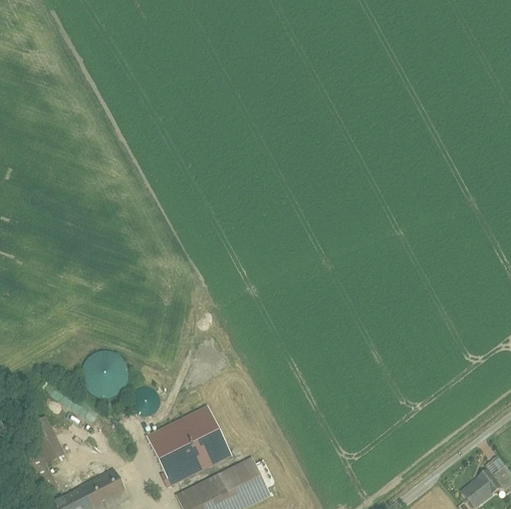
[(122,390),(126,384),(130,376),(130,368),(126,360),(121,354),(115,350),(107,348),(99,349),(92,352),(86,357),(82,364),(81,372),(82,380),(86,388),(92,393),(99,396),(107,397),(115,395),(122,390)]
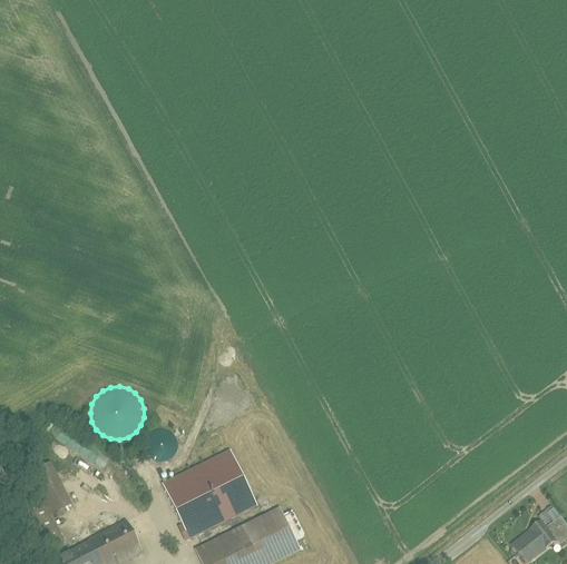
[(170,451),(174,447),(175,442),(175,437),(174,432),(170,428),(166,425),(160,424),(156,425),(150,426),(147,431),(145,435),(144,439),(145,445),(147,449),(152,453),(156,455),(162,455),(166,454),(170,451)]
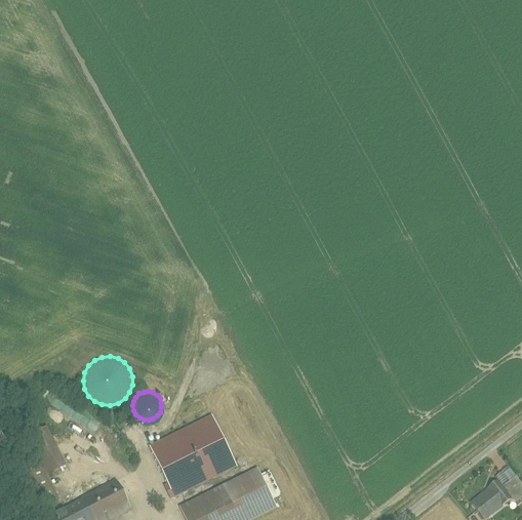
[(211,413),(150,444),(175,494),(237,464),(211,413)]
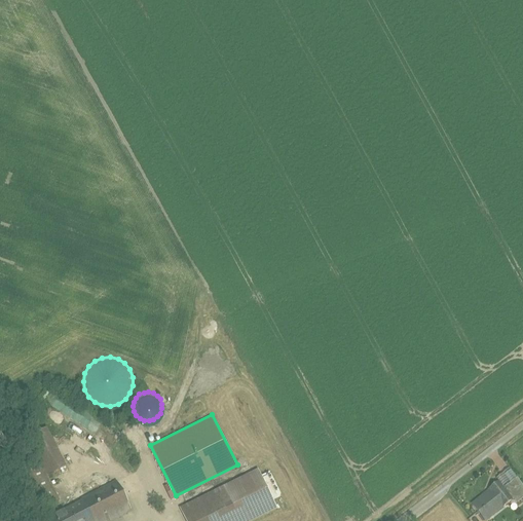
[(38,507),(59,498),(46,470),(63,462),(47,424),(10,440),(38,507)]
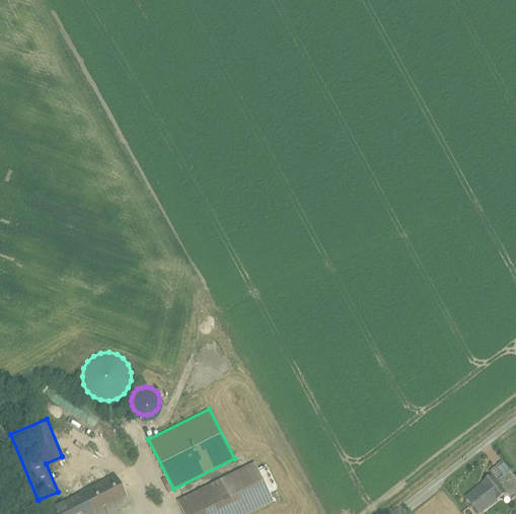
[(490,472),(461,494),(475,512),(500,494),(504,499),(513,493),(515,496),(515,475),(502,458),(488,469),(490,472)]
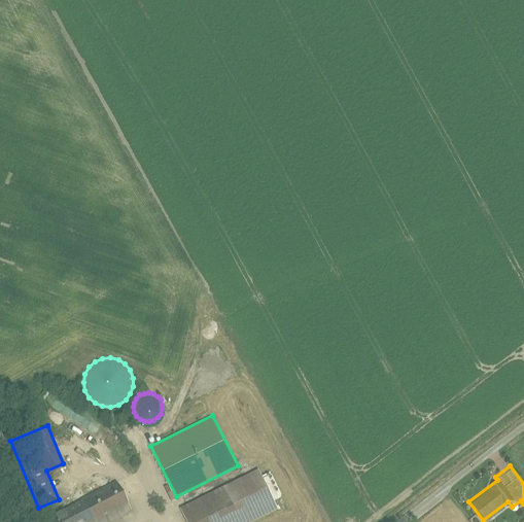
[(257,466),(180,505),(187,521),(249,521),(277,509),(257,466)]
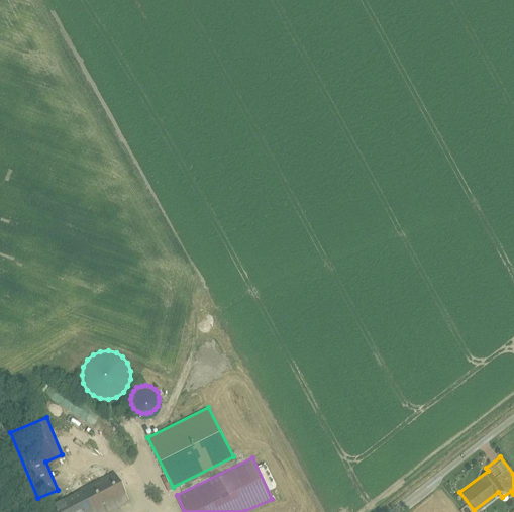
[(40,505),(43,511),(106,511),(126,503),(110,471),(40,505)]
